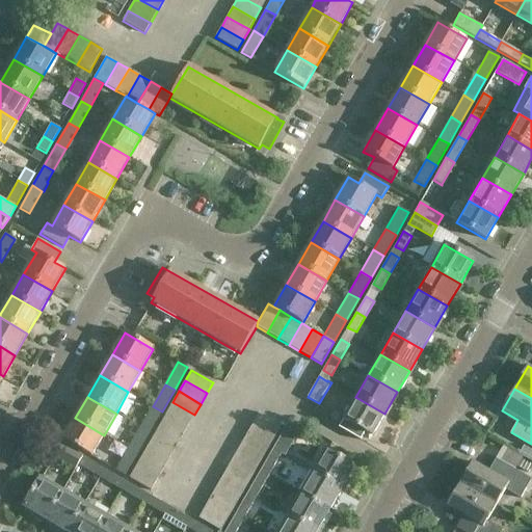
[(384,414),(355,397),(343,419),(364,430),(372,435),(384,414)]
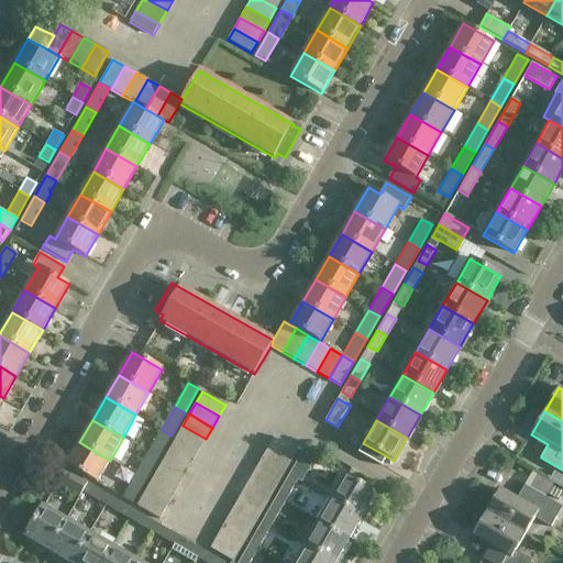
[(206,439),(183,426),(176,437),(199,450),(206,439)]
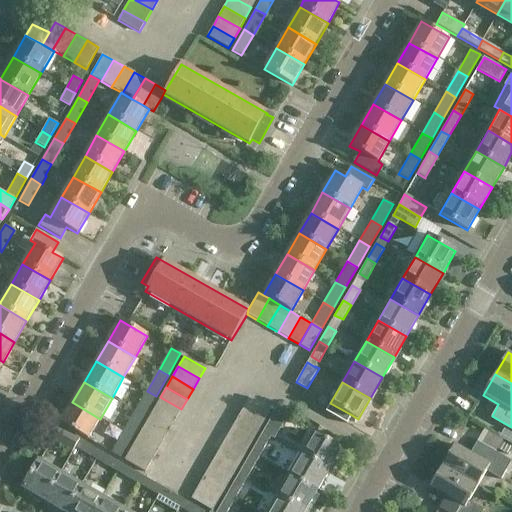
[(147,391),(135,411),(144,416),(156,396),(147,391)]
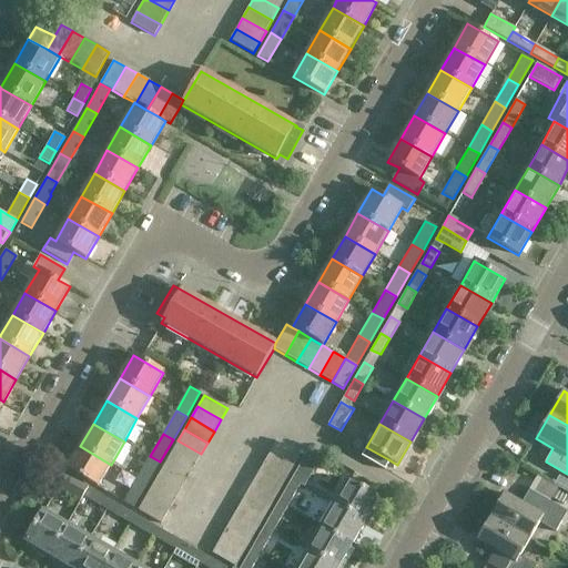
[(201,454),(178,440),(171,453),(194,466),(201,454)]
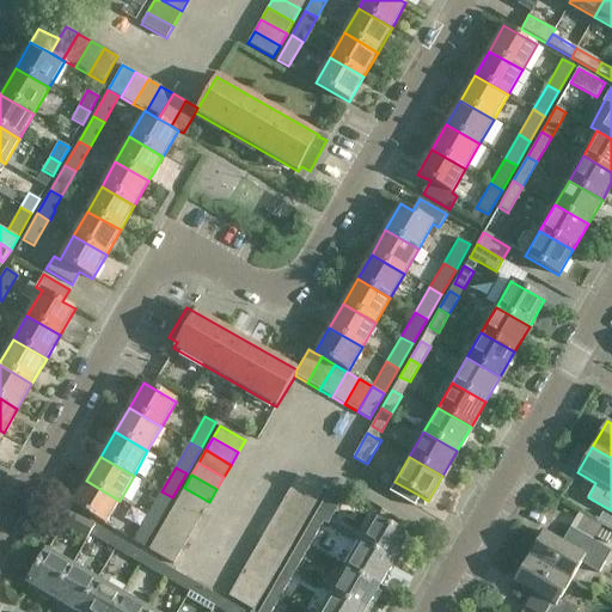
[(299,475),(293,485),(318,500),(324,489),(299,475)]
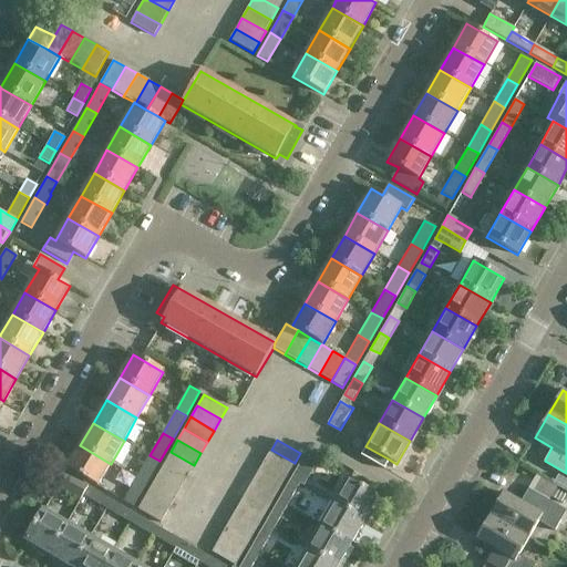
[(68,467),(98,485),(111,464),(80,445),(68,467)]
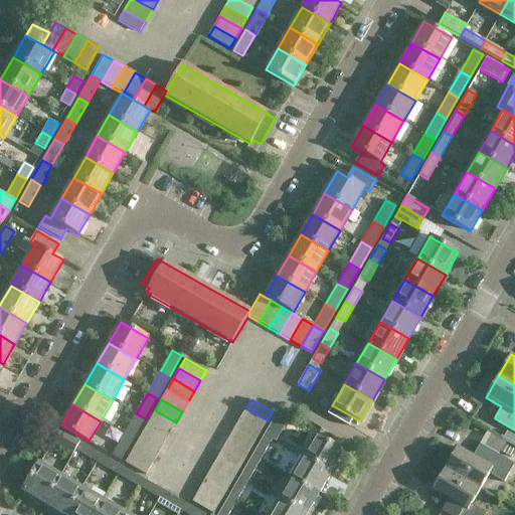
[(332,405),(327,413),(347,425),(352,416),(332,405)]
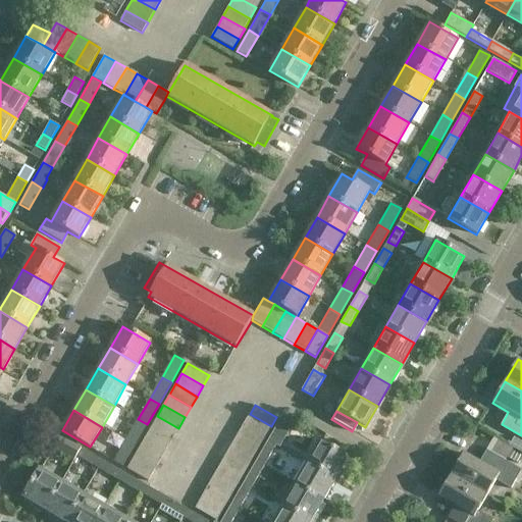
[(250,414),(244,424),(265,436),(271,426),(250,414)]
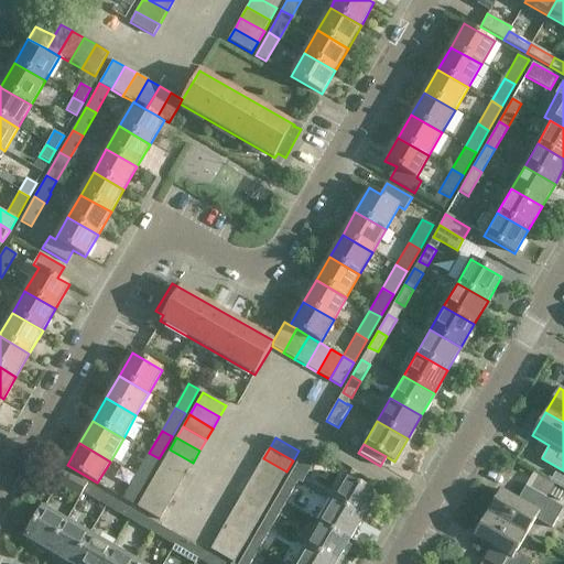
[(170,449),(163,461),(186,474),(193,463),(170,449)]
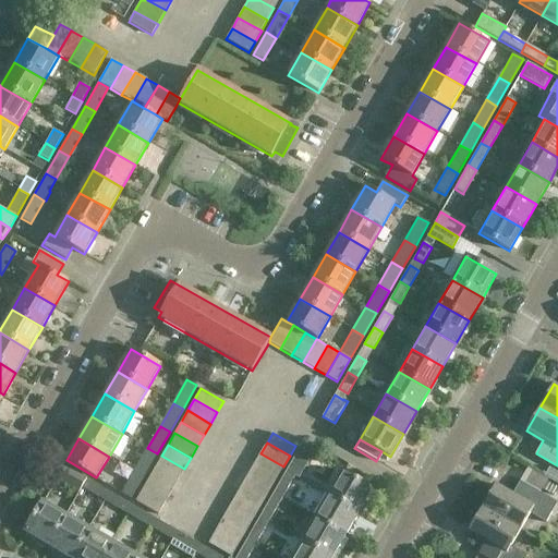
[(147,448),(134,471),(144,476),(157,453),(147,448)]
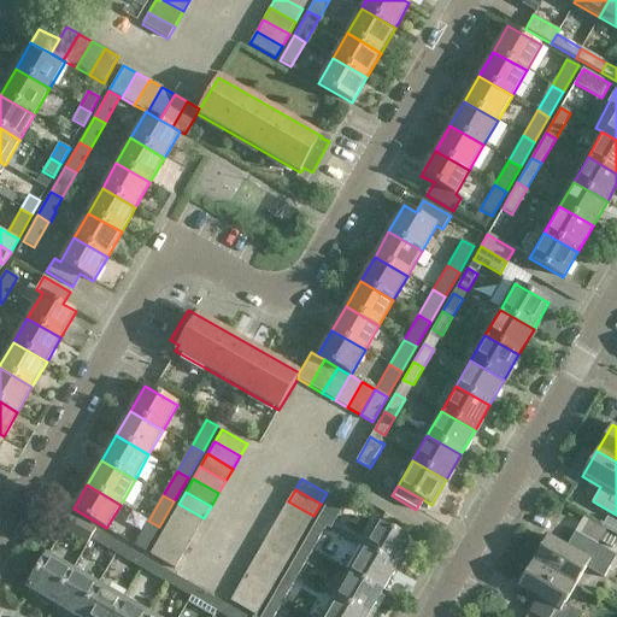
[(316,522),(325,527),(327,526),(330,528),(345,503),(331,495),(316,522)]
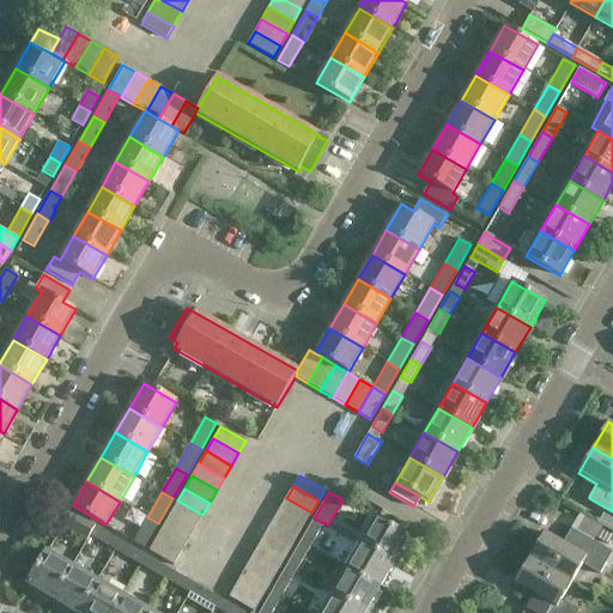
[(286,498),(279,510),(304,526),(311,513),(286,498)]
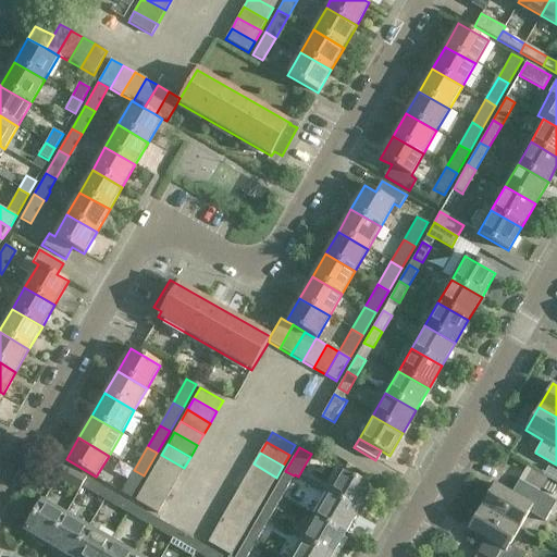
[(184,468),(161,455),(155,466),(177,480),(184,468)]
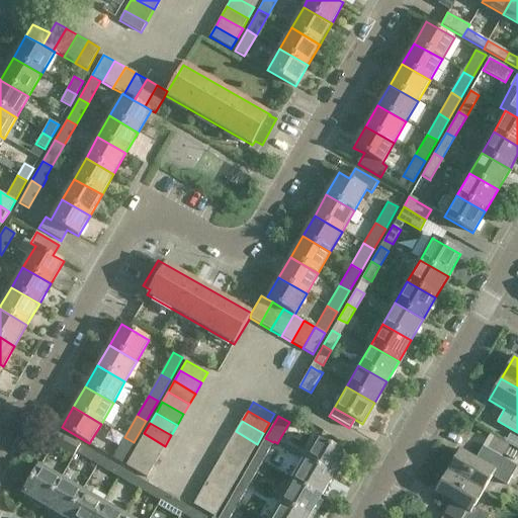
[(236,431),(229,442),(251,454),(257,444),(236,431)]
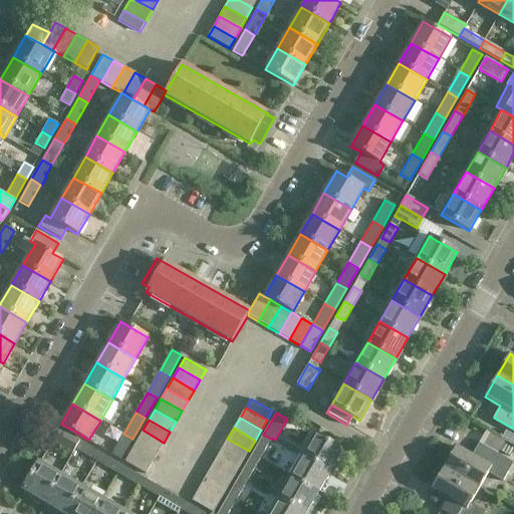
[(79,442),(59,430),(52,441),(73,453),(75,450),(79,442)]
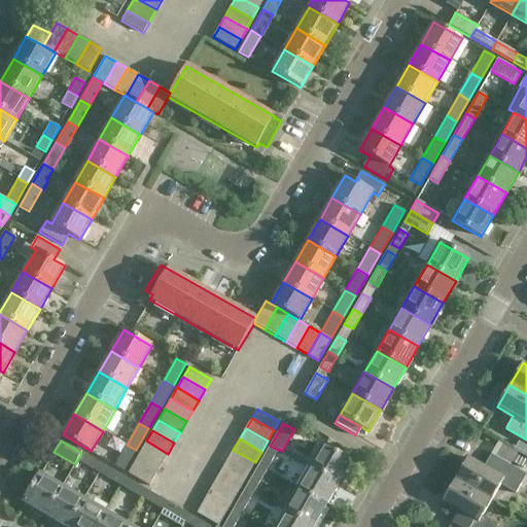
[(168,454),(146,441),(140,452),(162,464),(168,454)]
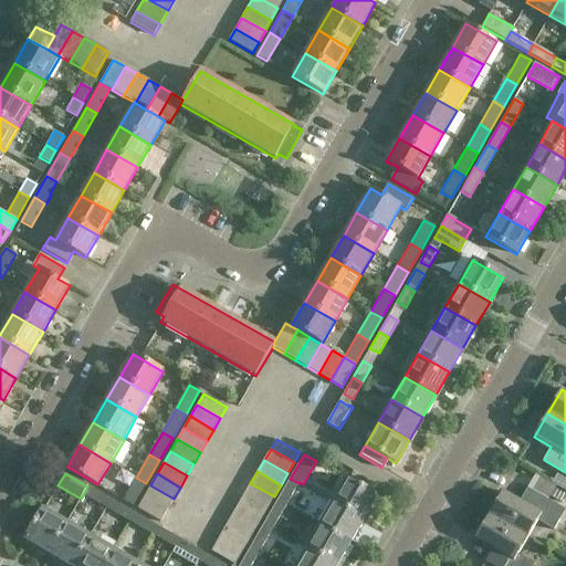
[(552,483),(565,491),(565,490),(565,479),(557,474),(552,483)]
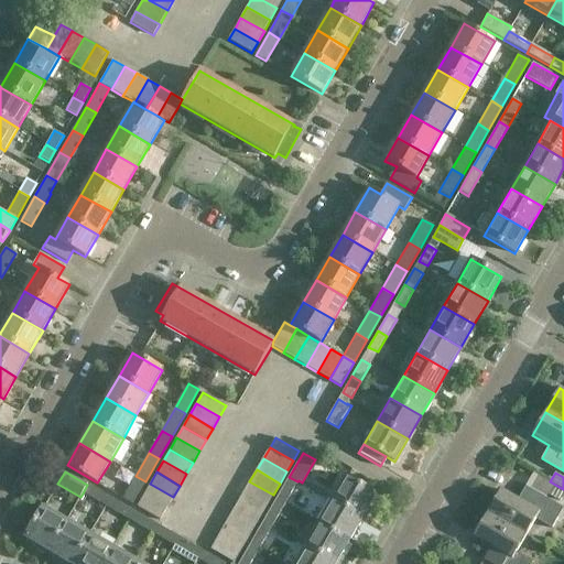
[(136,476),(122,499),(132,505),(145,481),(136,476)]
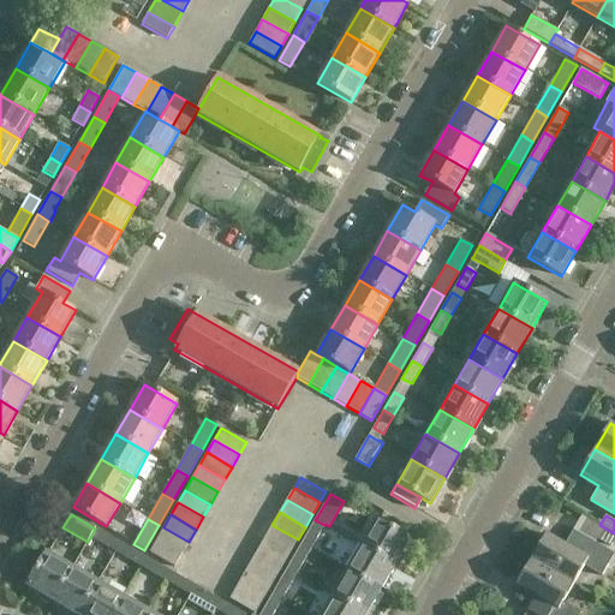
[(300,544),(310,550),(324,525),(315,520),(300,544)]
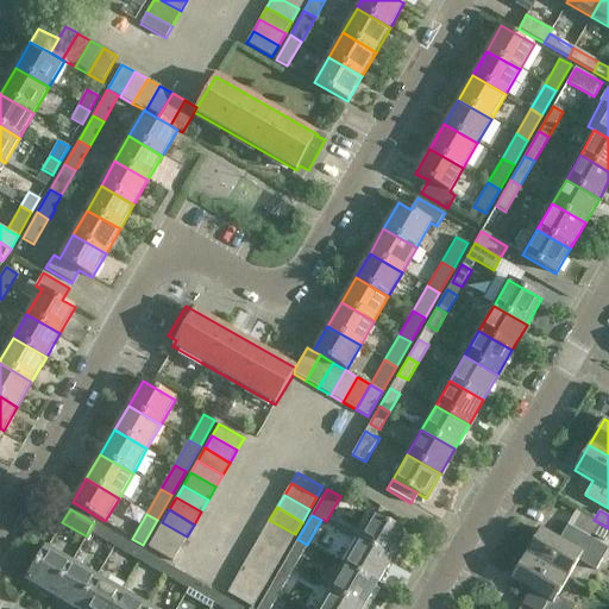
[(358,541),(390,560),(406,534),(372,515),(358,541)]
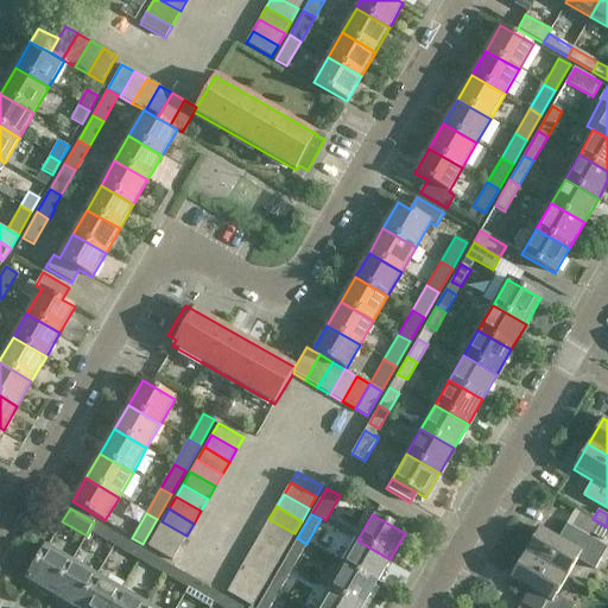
[(268,519),(263,531),(287,545),(295,533),(268,519)]
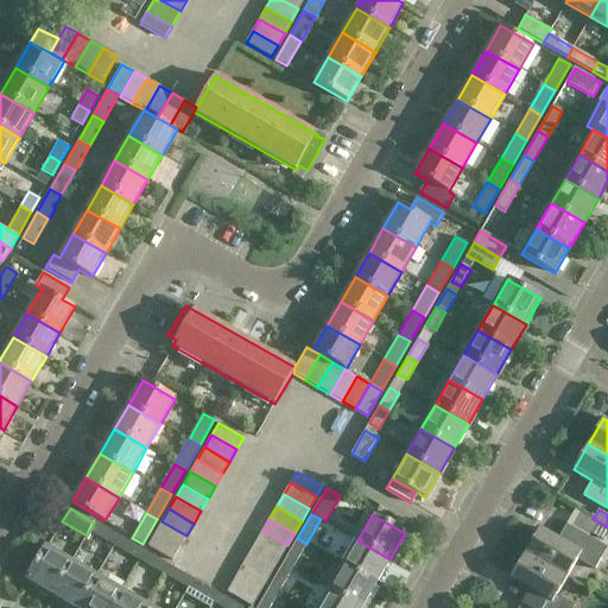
[(162,521),(154,533),(179,548),(187,536),(162,521)]
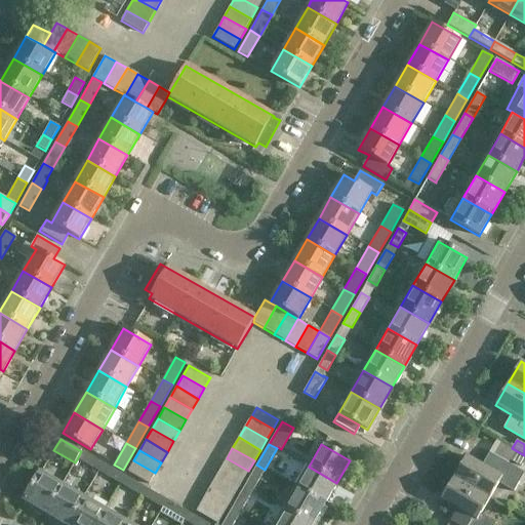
[(98,472),(103,463),(81,451),(77,459),(98,472)]
